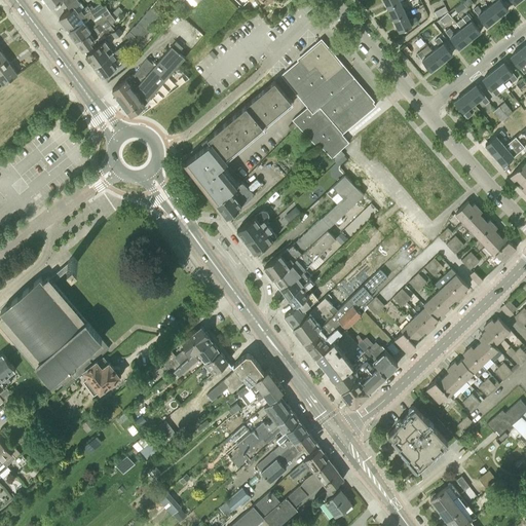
[(79,0),(73,0),(68,4),(72,9),(60,17),(67,28),(68,27),(94,7),(91,5),(89,7),(87,4),(79,10),(76,6),(81,2),(79,0)]
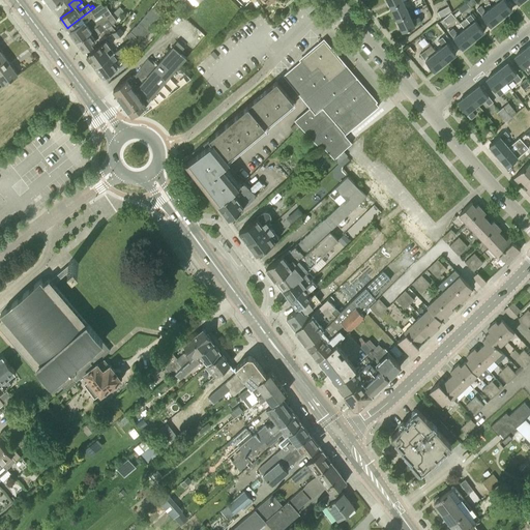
[(403,0),(390,6),(396,19),(409,12),(403,0)]
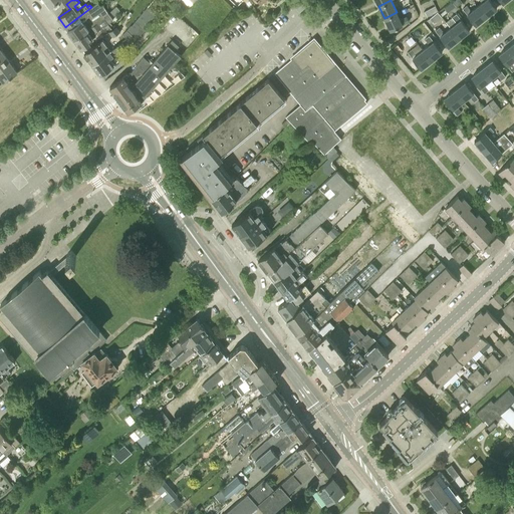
[(483,0),(484,1),(478,6),(486,17),(497,8),(490,0),(483,0)]
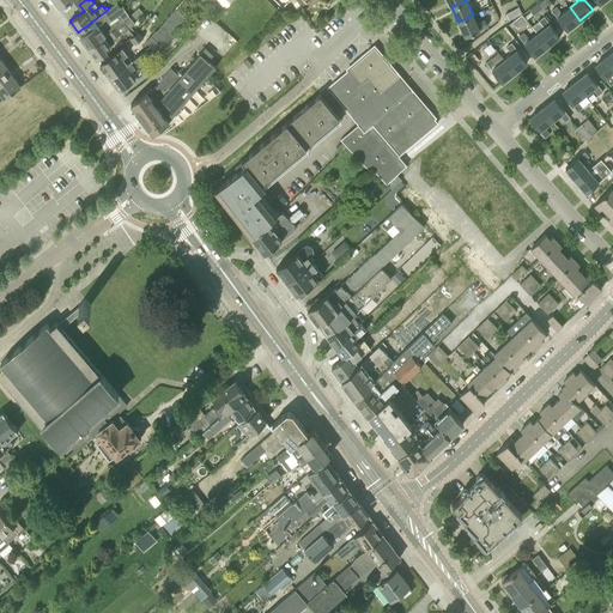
[(90,48),(120,25),(127,20),(126,19),(131,16),(120,1),(109,8),(79,31),(83,35),(82,36),(90,48)]
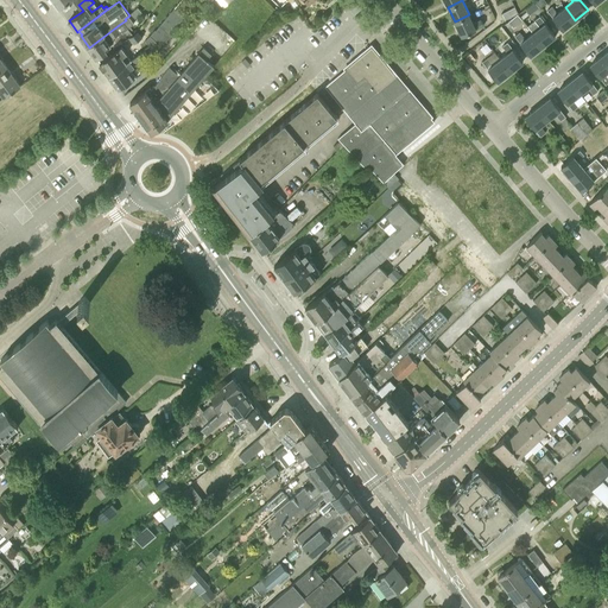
[(534,1),(529,6),(533,12),(539,7),(534,1)]
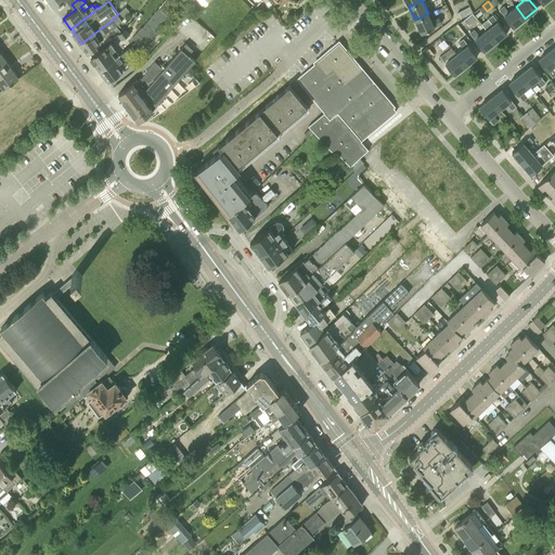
[(199,18),(206,13),(198,5),(193,10),(199,18)]
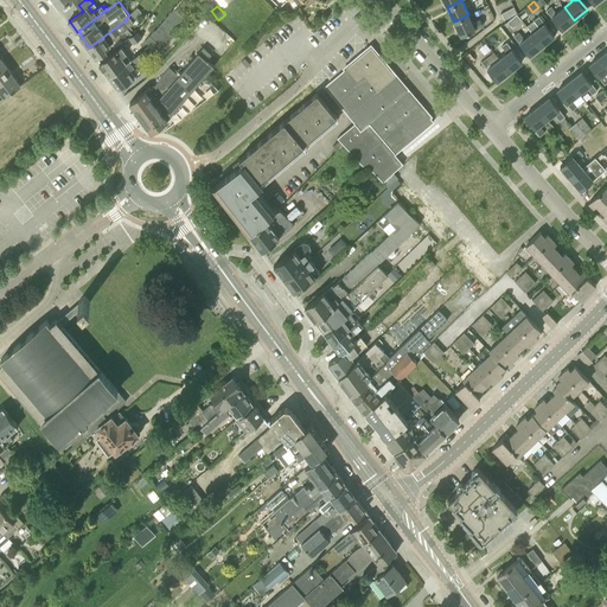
[(574,20),(564,7),(557,13),(551,6),(547,11),(562,30),(574,20)]
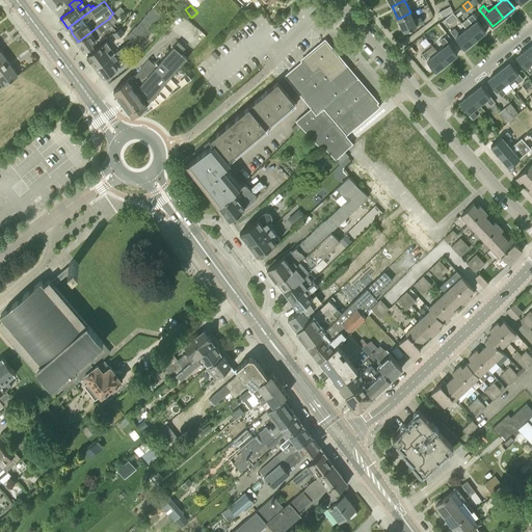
[(114,11),(117,16),(124,10),(121,6),(114,11)]
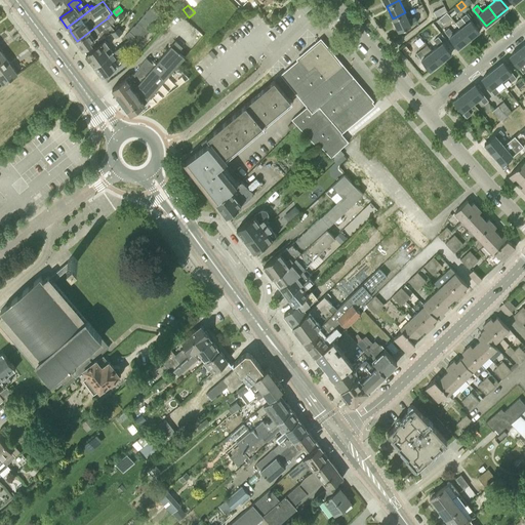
[(437,16),(447,11),(445,6),(434,11),(437,16)]
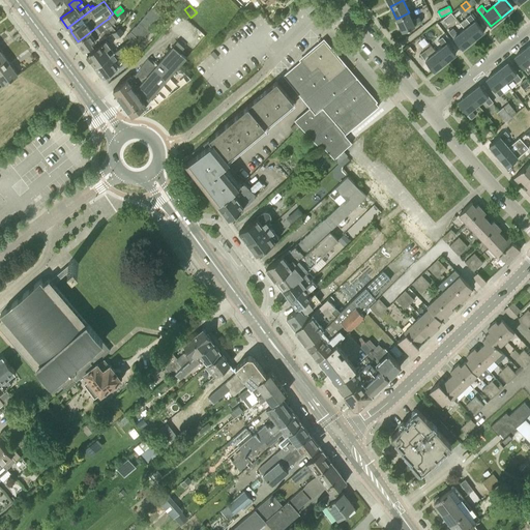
[(115,53),(96,66),(104,77),(119,66),(115,60),(129,49),(141,39),(149,30),(147,29),(160,15),(152,7),(135,27),(127,35),(130,40),(127,43),(115,53)]
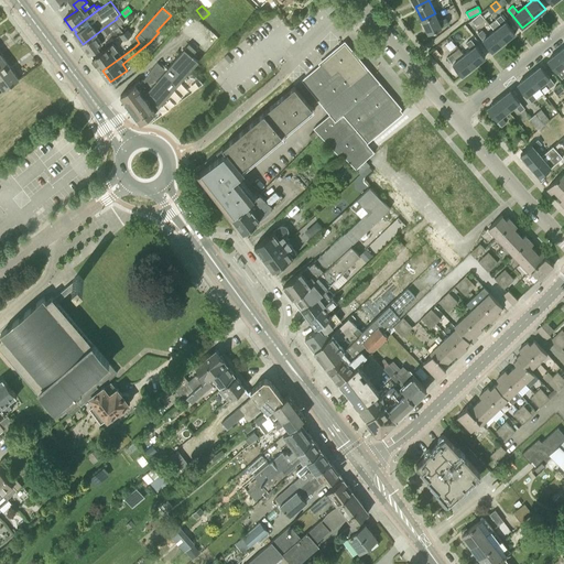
[(435,13),(422,20),(429,33),(449,23),(446,18),(438,22),(435,13)]
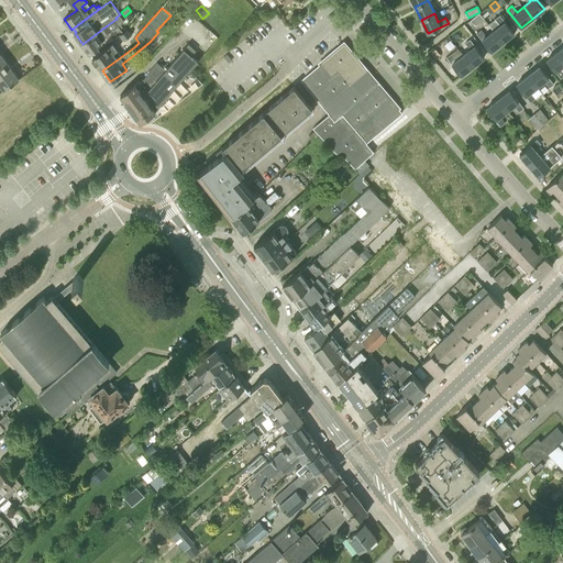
[(475,25),(484,19),(479,13),(471,20),(474,23),(475,25)]
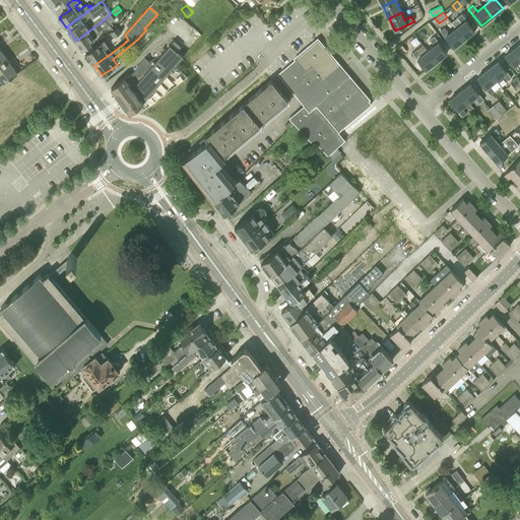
[(456,28),(464,39),(475,30),(462,14),(458,17),(462,23),(456,28)]
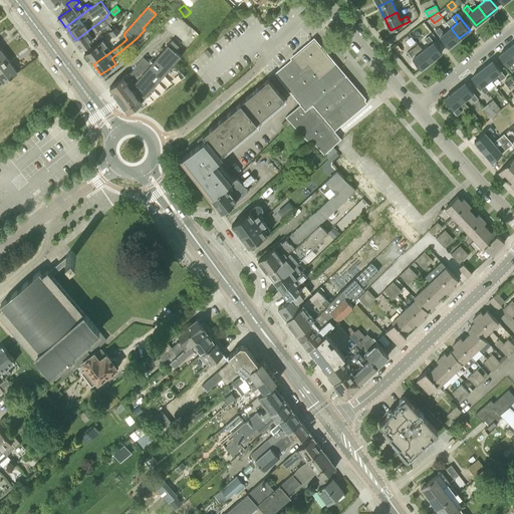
[(104,25),(100,21),(75,40),(81,49),(90,43),(89,41),(93,38),(92,36),(96,33),(95,32),(101,28),(104,25)]
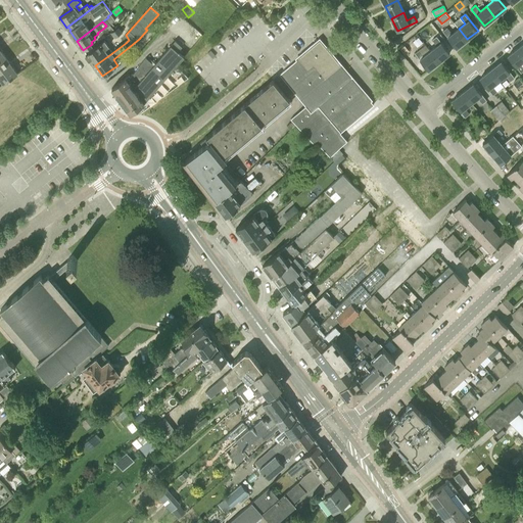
[(114,37),(123,32),(119,27),(111,32),(114,37)]
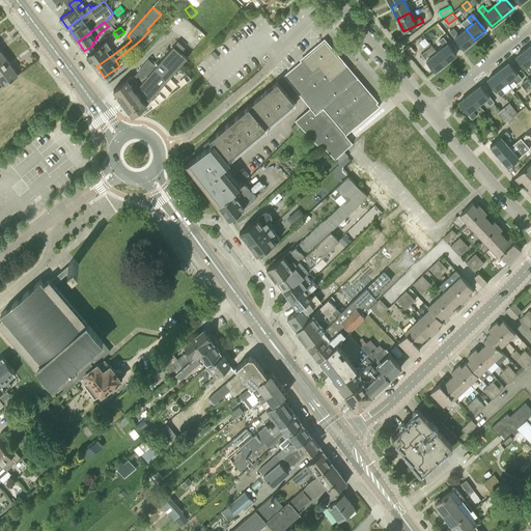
[(474,39),(466,29),(458,34),(454,28),(449,32),(463,49),(474,39)]
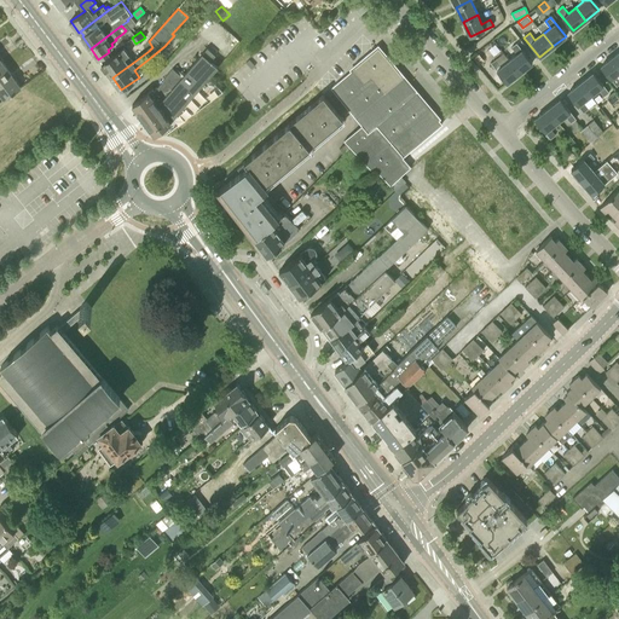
[(518,55),(510,61),(520,73),(533,63),(518,42),(512,47),(518,55)]
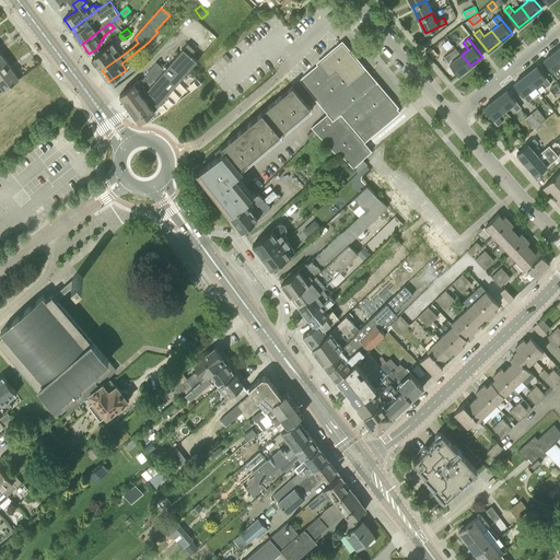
[(93,58),(102,70),(121,56),(117,49),(113,43),(93,58)]
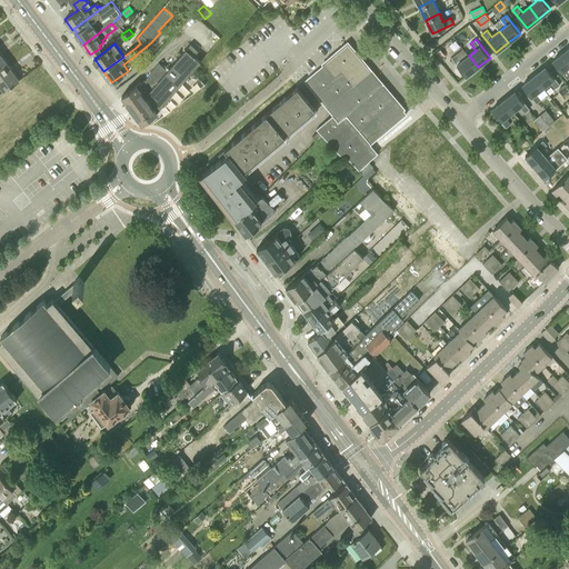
[(141,82),(122,96),(142,125),(157,112),(200,61),(193,56),(198,50),(190,45),(169,70),(159,62),(150,75),(143,82),(141,83),(141,82)]
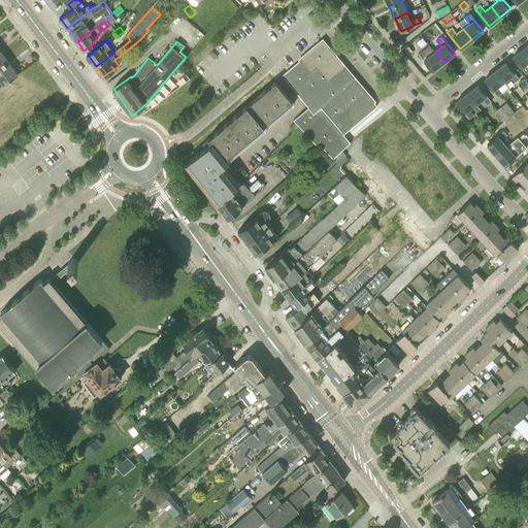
[(323,41),(301,59),(310,70),(317,65),(328,79),(344,66),(323,41)]
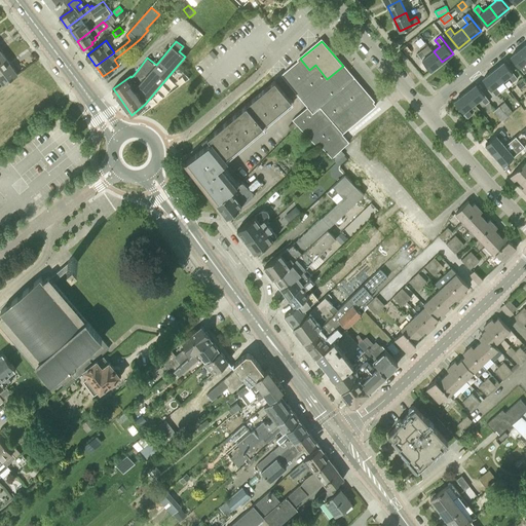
[(407,54),(411,51),(407,45),(403,48),(407,54)]
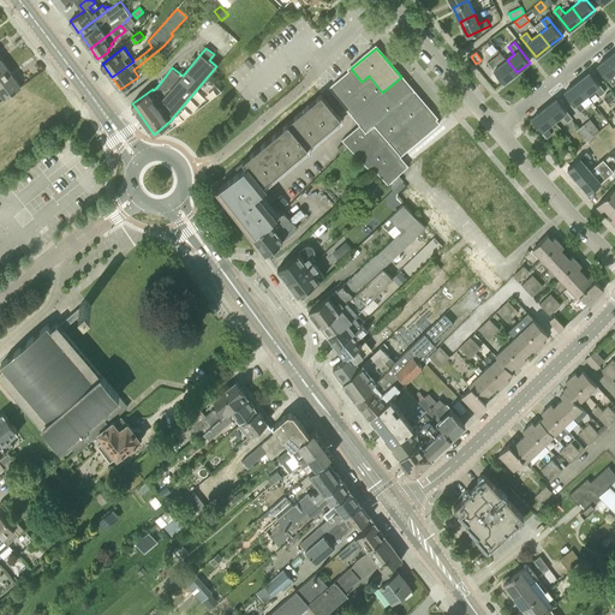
[(517,72),(507,60),(501,53),(494,59),(488,63),(503,83),(517,72)]
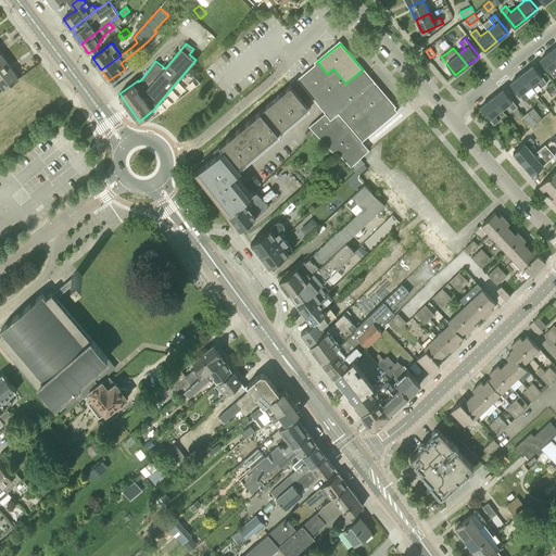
[(555,57),(551,51),(540,60),(554,77),(555,75),(555,57)]
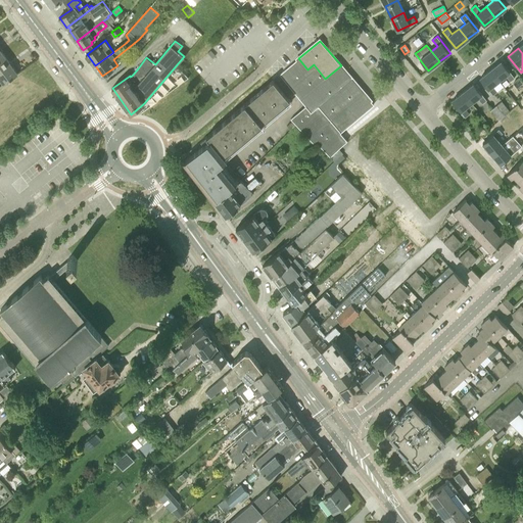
[(5,56),(0,59),(0,73),(11,64),(5,56)]
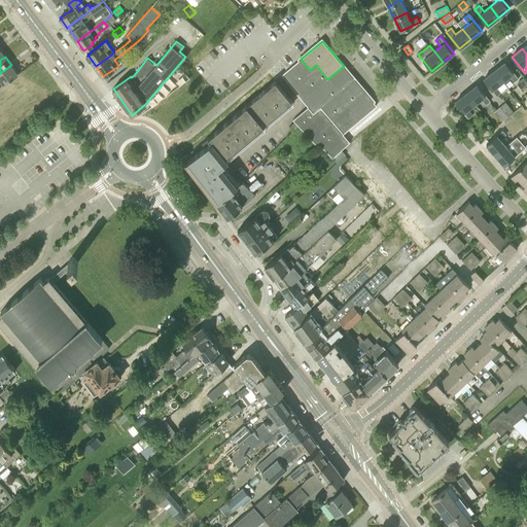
[(310,70),(301,59),(282,75),(308,107),(313,113),(320,107),(354,79),(344,66),(327,79),(316,65),(310,70)]
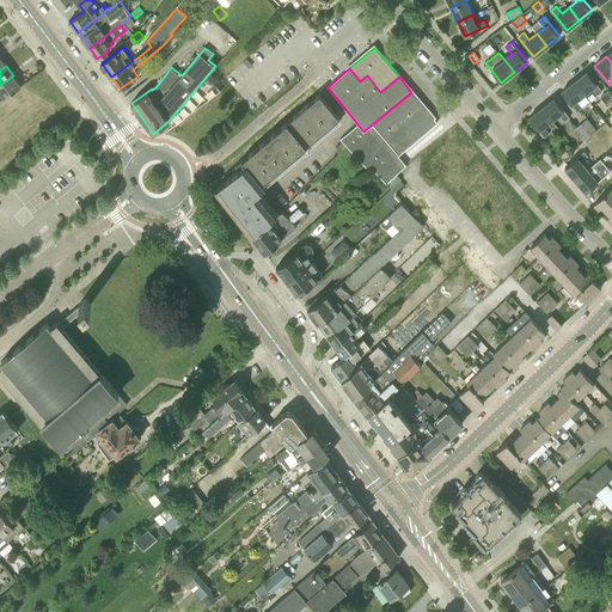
[(587,72),(574,81),(585,95),(592,89),(598,95),(603,91),(587,72)]
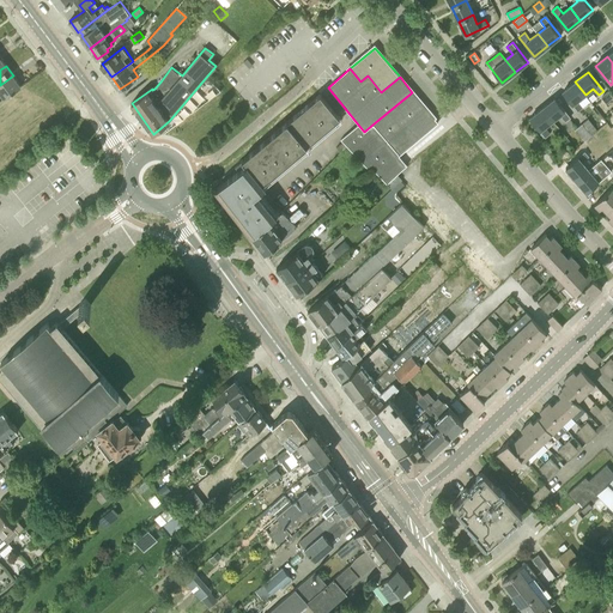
[(13,76),(0,85),(0,92),(4,98),(20,86),(13,76)]
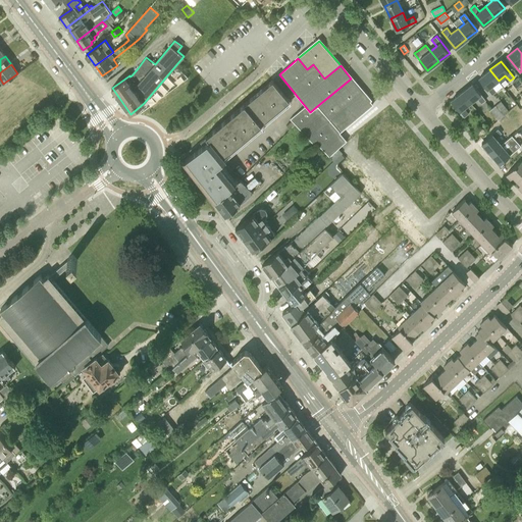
[(499,81),(489,69),(479,79),(492,95),(497,91),(492,86),(499,81)]
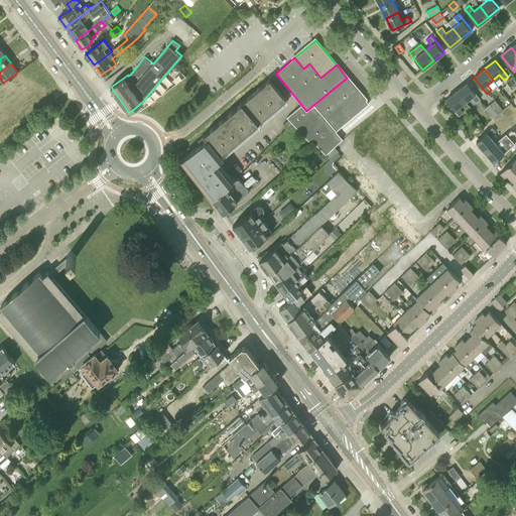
[(287,118),(289,120),(292,124),(312,145),(314,143),(327,155),(335,147),(343,139),(336,131),(369,103),(347,78),(313,105),(306,111),(301,105),(287,118)]
